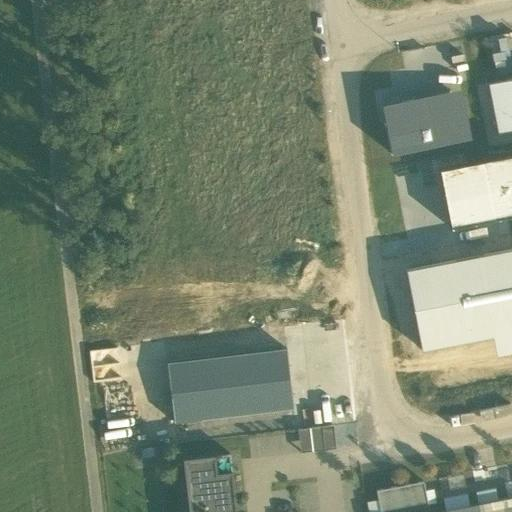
[(511,79),(488,84),(498,134),(511,131),(511,79)]
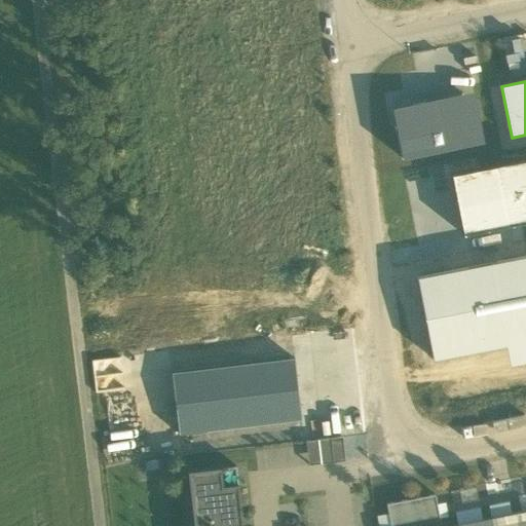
[(474,92),(459,95),(470,146),(483,144),(474,92)]
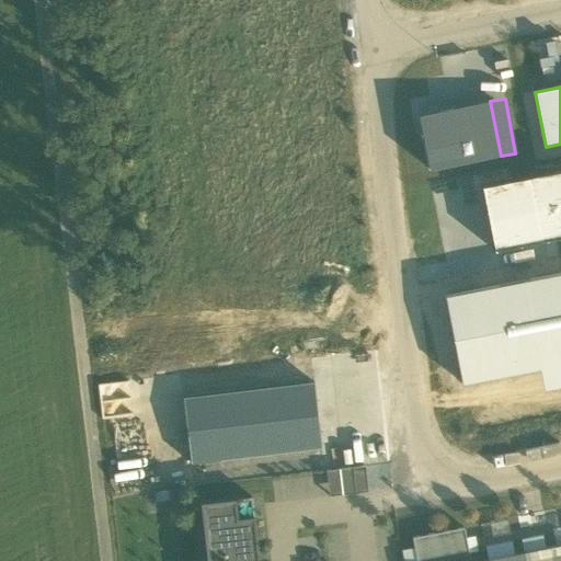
[(501,156),(490,101),(419,115),(428,170),(501,156)]
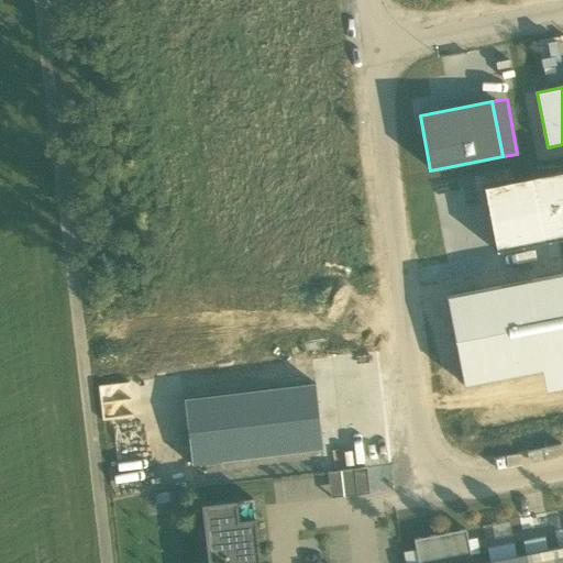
[(562,170),(483,187),(496,252),(562,239),(562,170)]
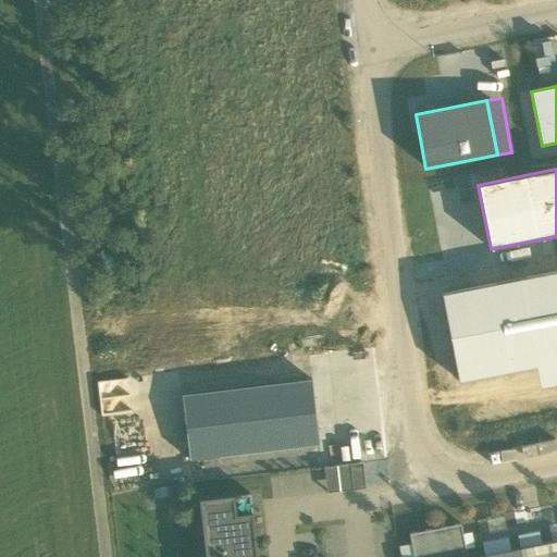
[(556,271),(442,294),(458,381),(535,367),(556,361),(556,271)]
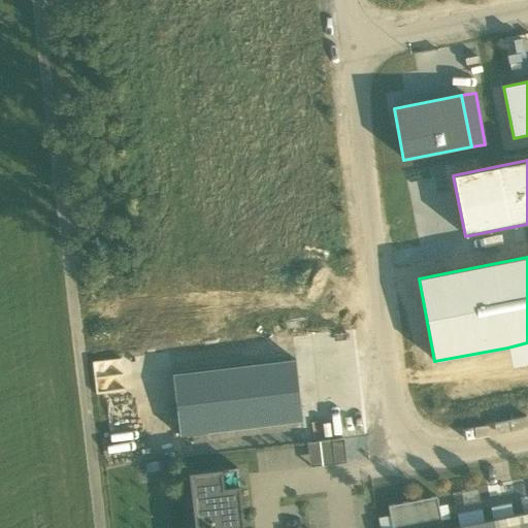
[(527,363),(527,342),(507,348),(510,367),(527,363)]
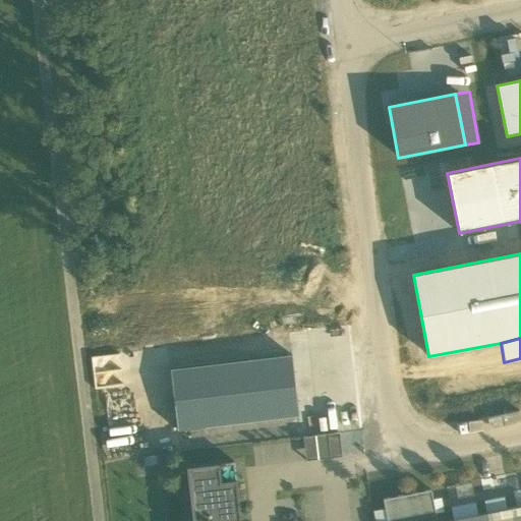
[(291,355),(170,369),(177,430),(298,416),(291,355)]
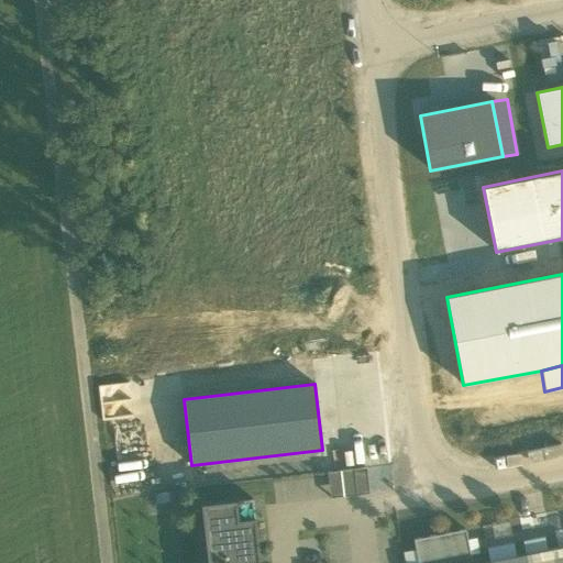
[(340,471),(342,497),(370,494),(366,467),(340,471)]
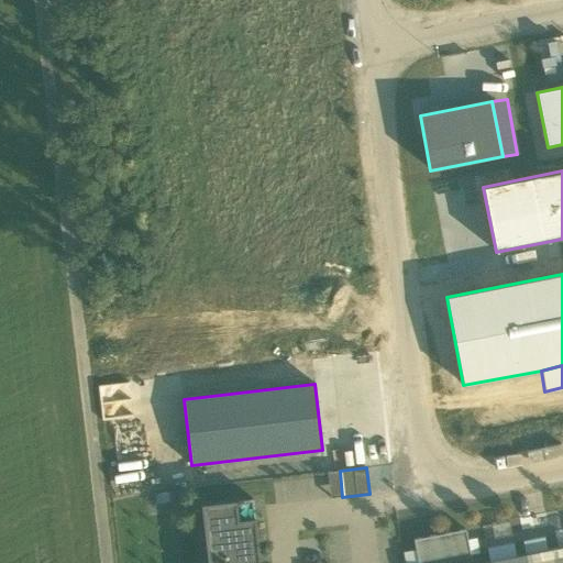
[(342,497),(340,471),(327,472),(330,498),(342,497)]
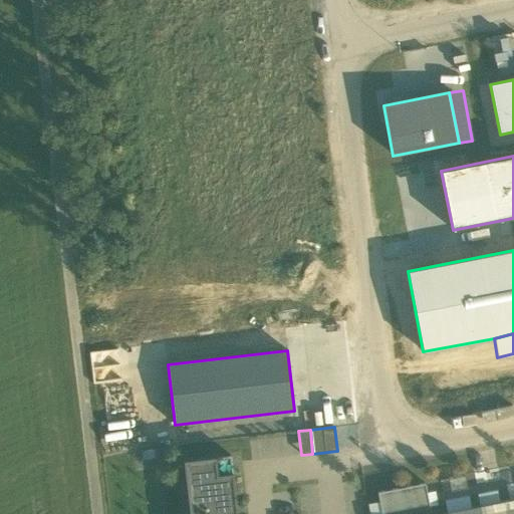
[(231,455),(184,461),(190,511),(195,511),(195,513),(232,513),(231,506),(236,506),(231,455)]
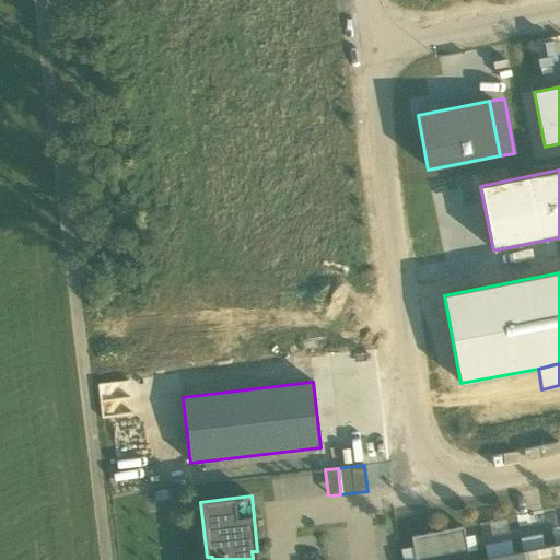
[(411,536),(416,559),(469,559),(463,526),(411,536)]
